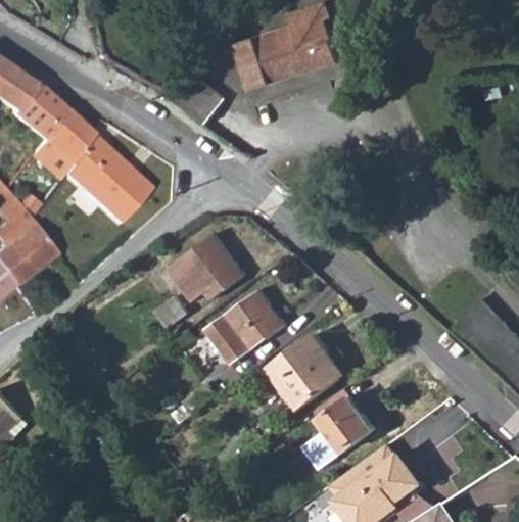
[(322,2),(282,13),(284,19),(317,8),(320,21),(327,19),(322,2)]
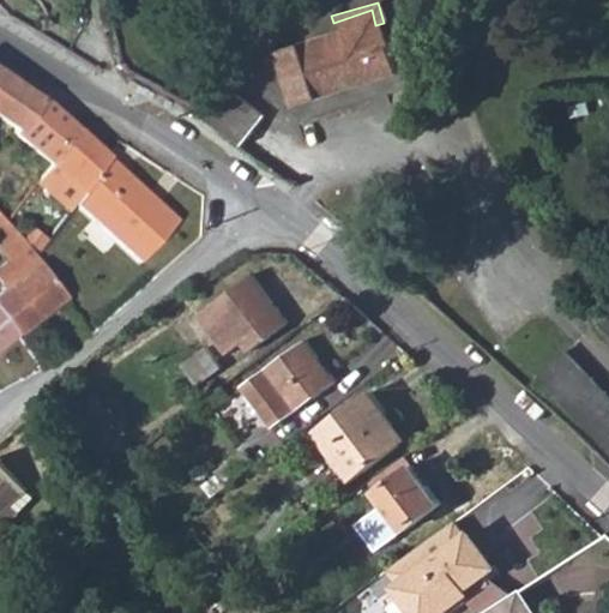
[(372,10),(333,23),(336,30),(267,50),(284,106),(391,74),(375,25),(372,10)]
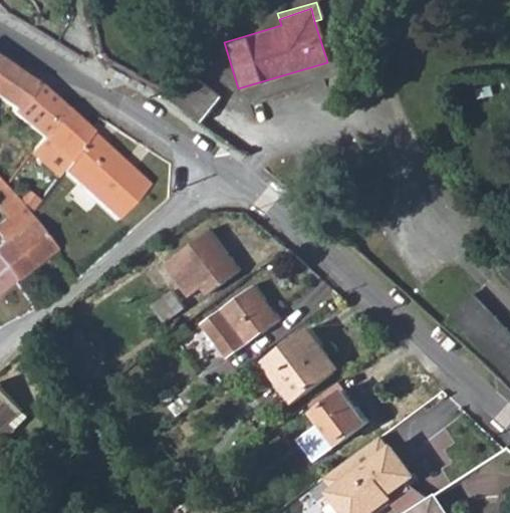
[(0,104),(7,109),(32,83),(0,61),(0,104)]
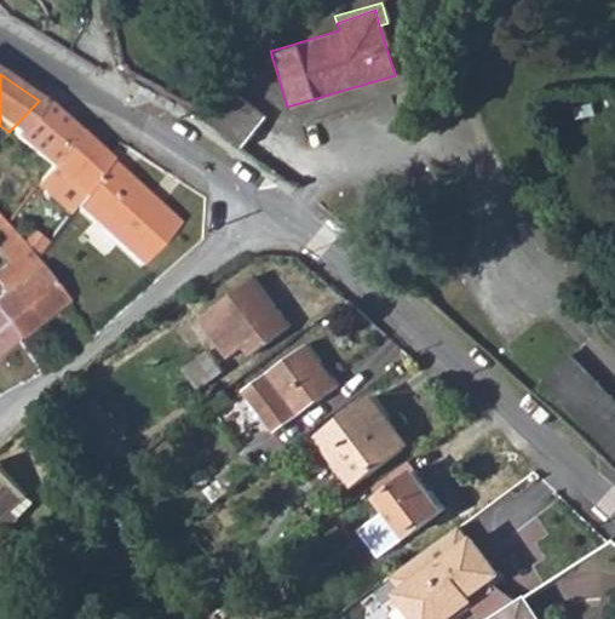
[(203,110),(197,118),(240,150),(264,120),(223,89),(203,110)]
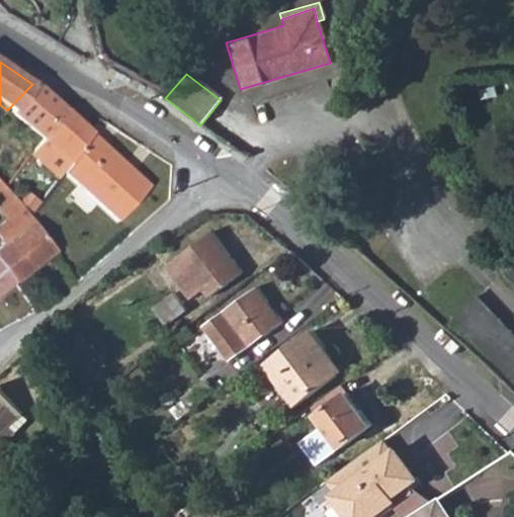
[(63,108),(32,84),(7,110),(5,112),(40,141),(63,108)]
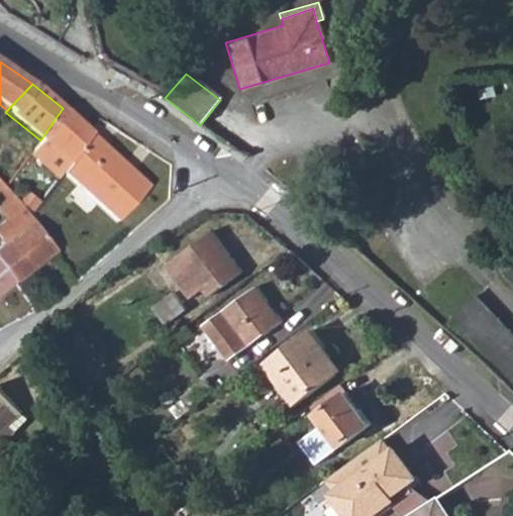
[(27,155),(55,177),(61,170),(84,137),(82,135),(87,128),(63,108),(40,140),(27,155)]
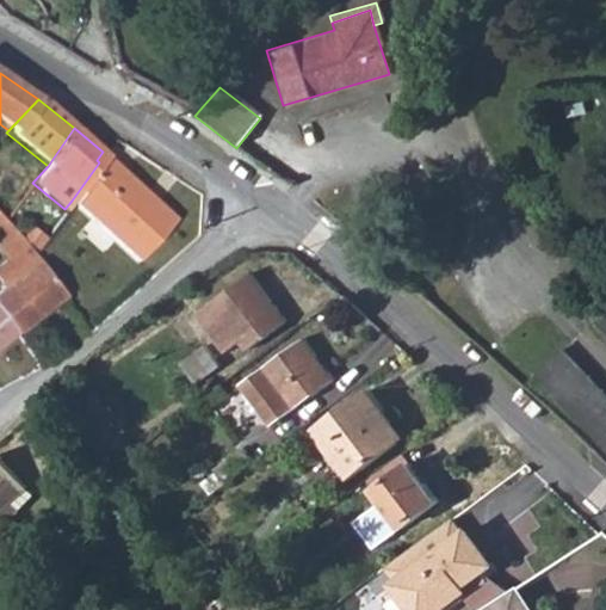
[(179,213),(103,152),(97,160),(99,162),(72,201),(142,257),(179,213)]
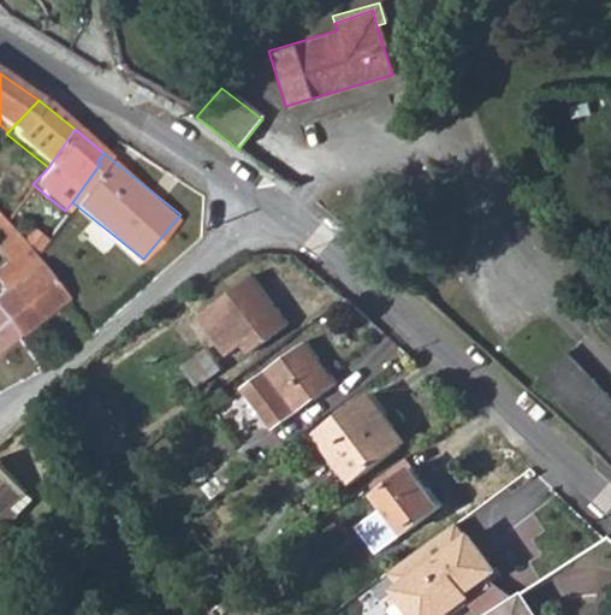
[(0,321),(10,335),(58,296),(31,265),(34,262),(13,238),(0,224),(0,287),(0,321)]
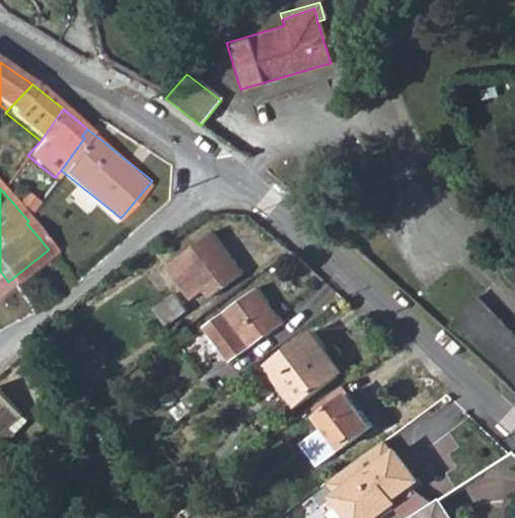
[(211,230),(168,265),(184,283),(195,277),(209,296),(242,271),(211,230)]
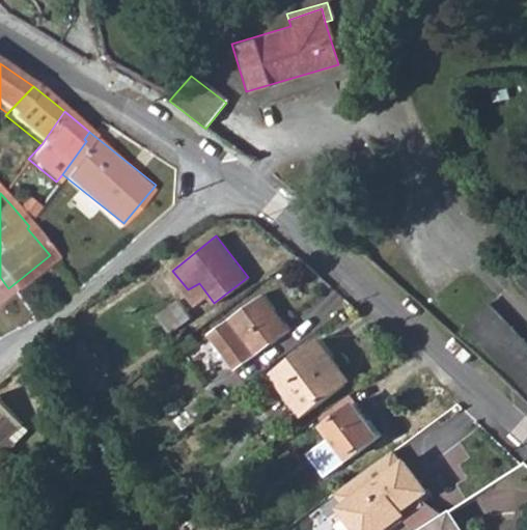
[(526,265),(521,271),(515,277),(512,279),(524,290),(526,286),(526,265)]
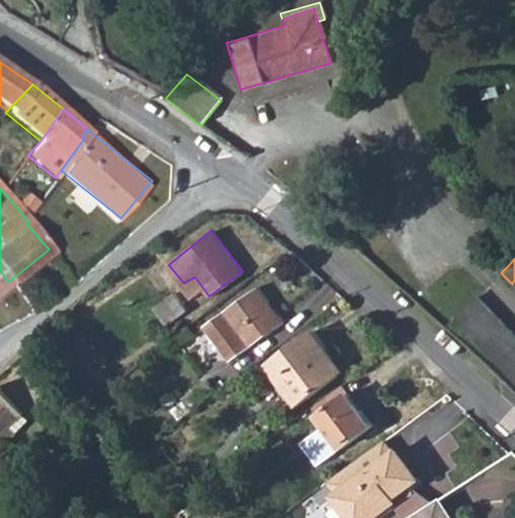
[(504,260),(497,265),(503,271),(509,265),(504,260)]
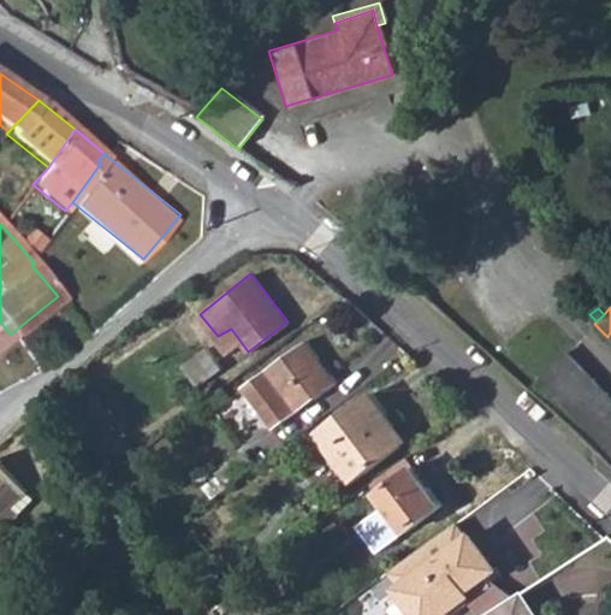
[(0,342),(10,335),(0,321),(0,342)]
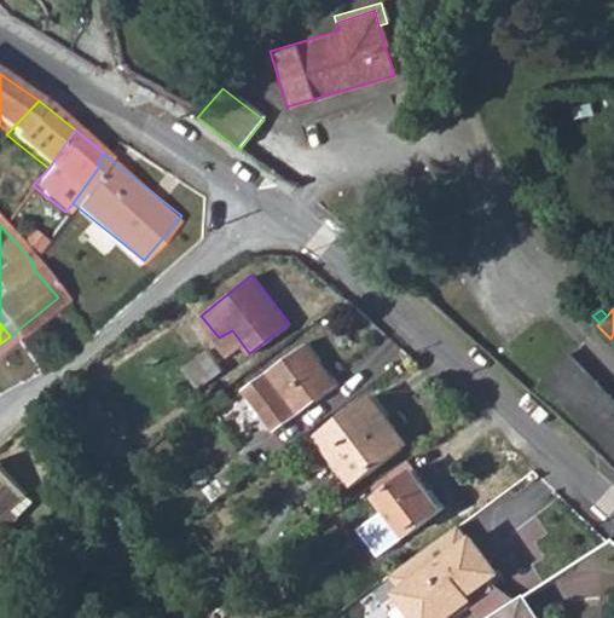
[(305,344),(241,391),(271,433),(335,386),(305,344)]
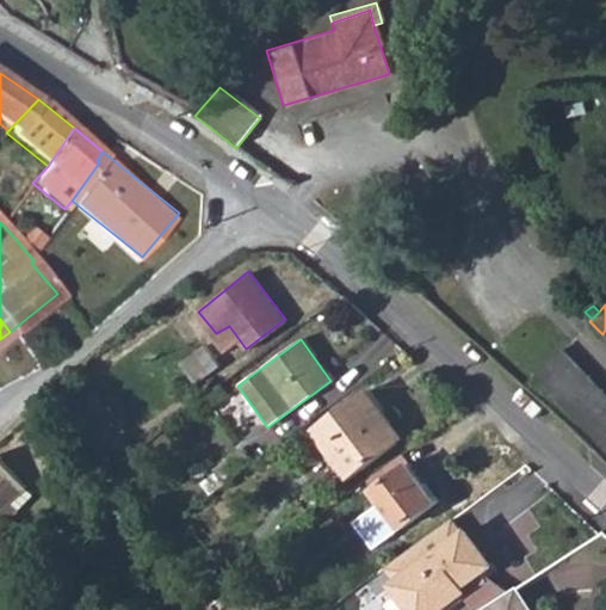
[(206,345),(181,364),(196,383),(221,365),(217,362),(210,351),(206,345)]
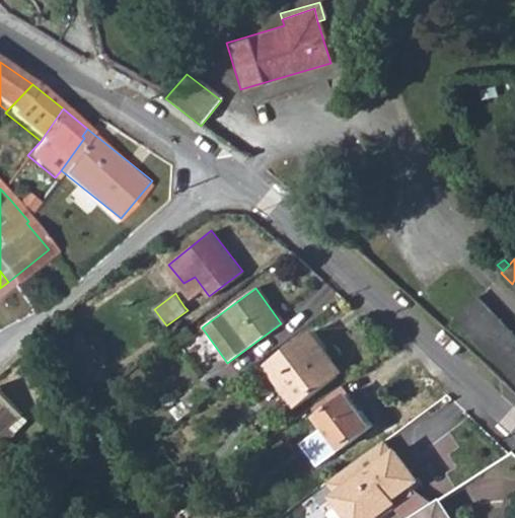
[(462,328),(486,307),(475,296),(452,316),(462,328)]
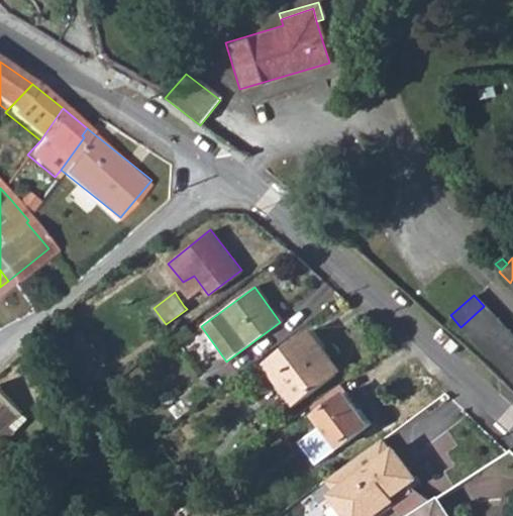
[(473,340),(496,318),(484,306),(460,327),(473,340)]
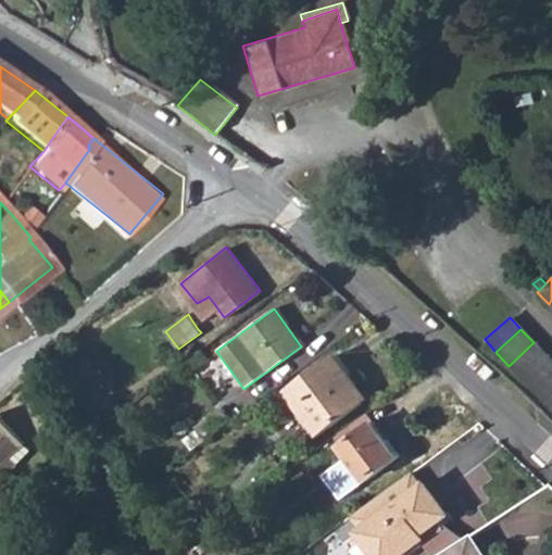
[(534,342),(509,366),(521,379),(544,355),(534,342)]
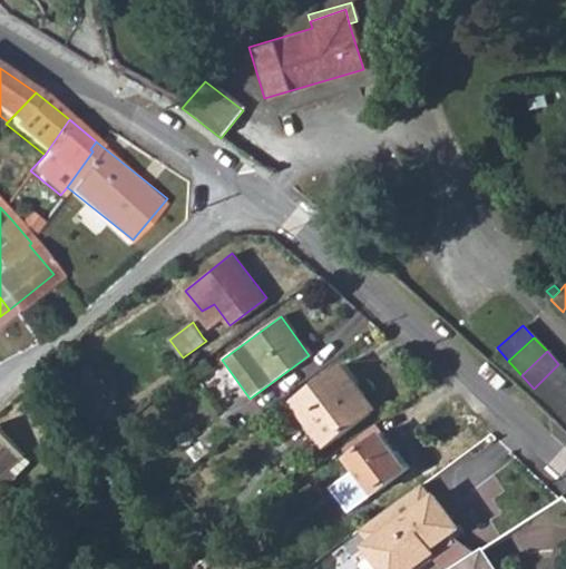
[(565,371),(558,364),(534,389),(546,402),(565,381),(565,371)]
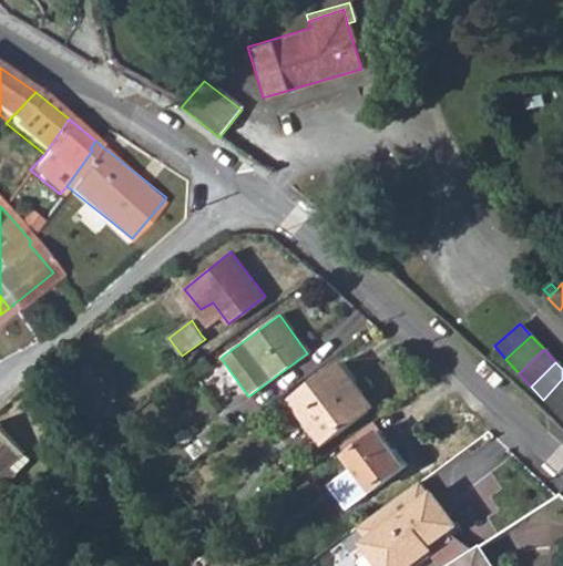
[(340,364),(289,401),(320,445),(366,413),(355,397),(361,392),(340,364)]
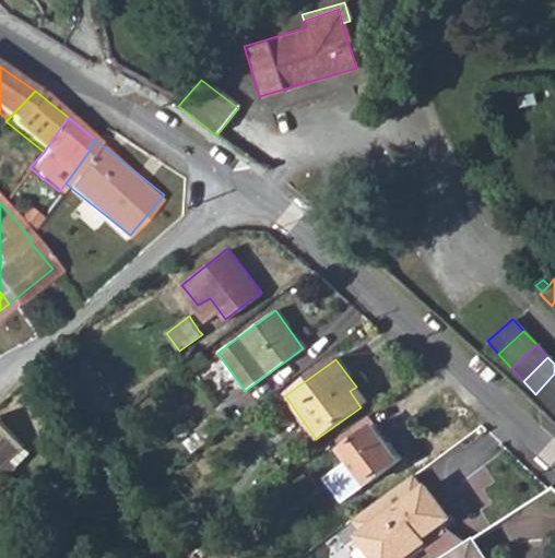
[(554,374),(535,394),(546,406),(554,398),(554,374)]
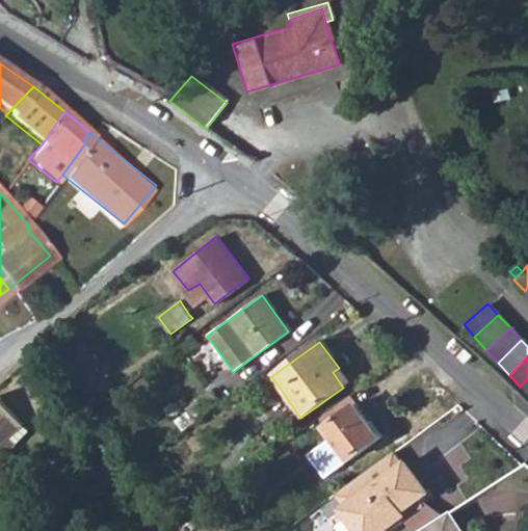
[(349,383),(339,368),(333,372),(343,388),(349,383)]
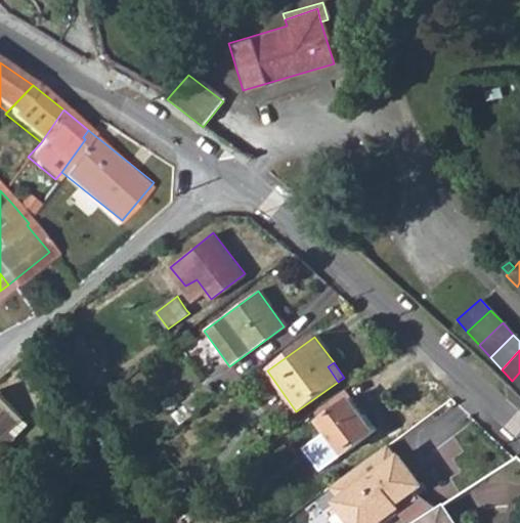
[(0,437),(22,418),(20,418),(0,394),(0,437)]
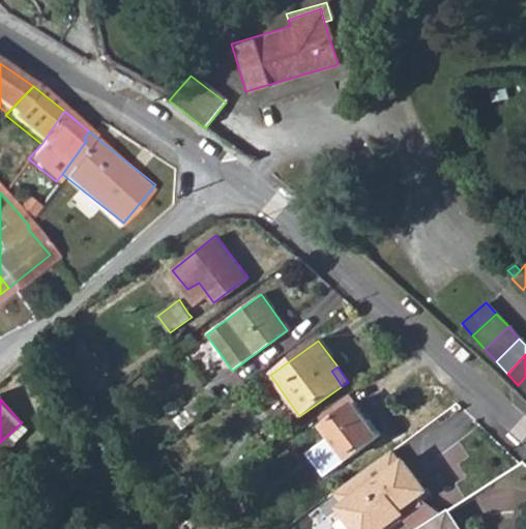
[(353,404),(323,425),(346,459),(377,436),(353,404)]
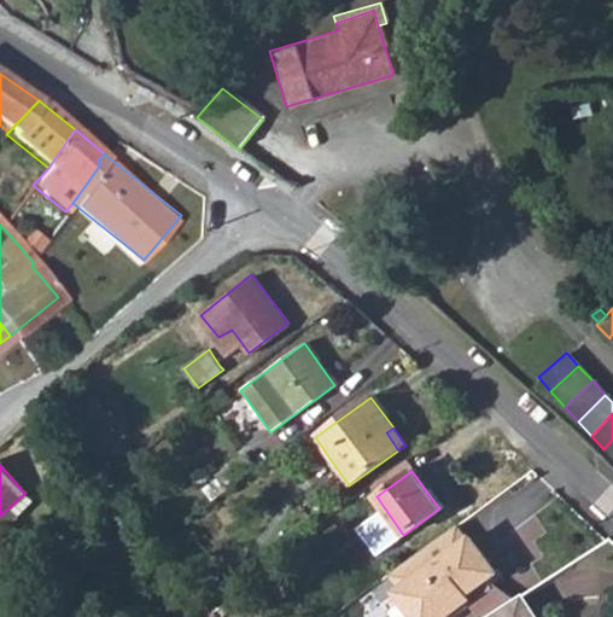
[(387,578),(400,594),(397,595),(413,616),(416,616),(419,615),(420,616),(450,616),(457,616),(471,609),(494,592),(491,589),(478,572),(467,580),(461,572),(472,565),(477,560),(454,529),(406,565),(392,575),(387,578)]
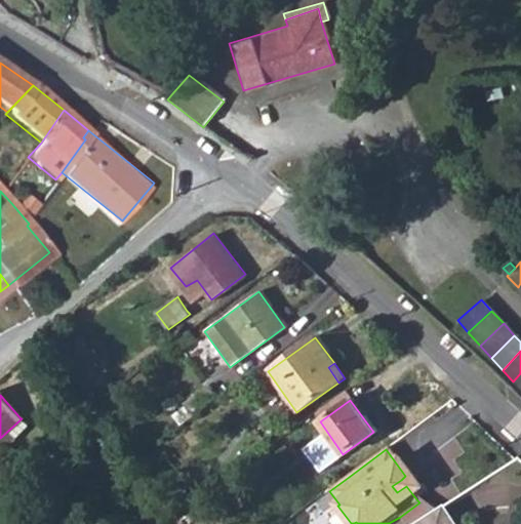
[(406,486),(401,480),(392,486),(397,492),(406,486)]
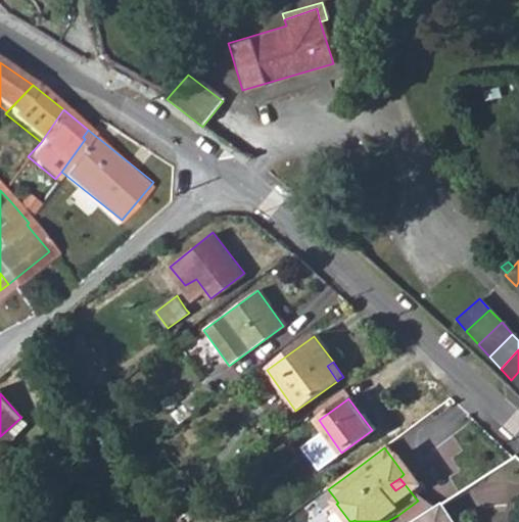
[(398,515),(404,521),(412,521),(435,507),(418,497),(416,499),(418,501),(398,515)]
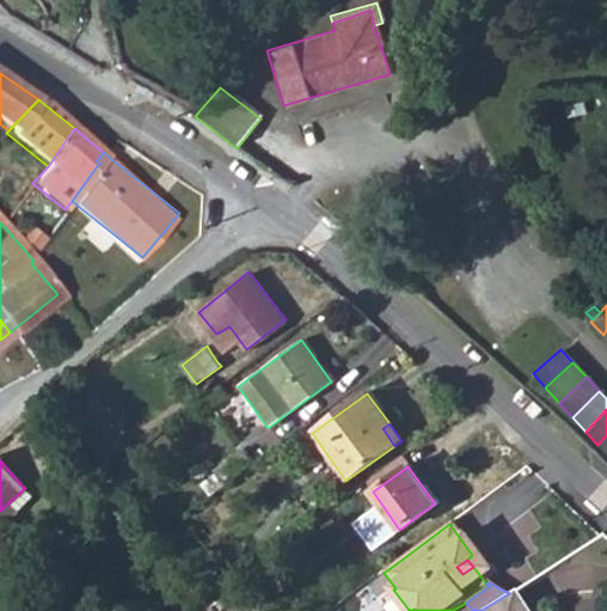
[(416,610),(415,609),(412,610),(409,610),(393,590),(388,594),(399,610),(416,610)]
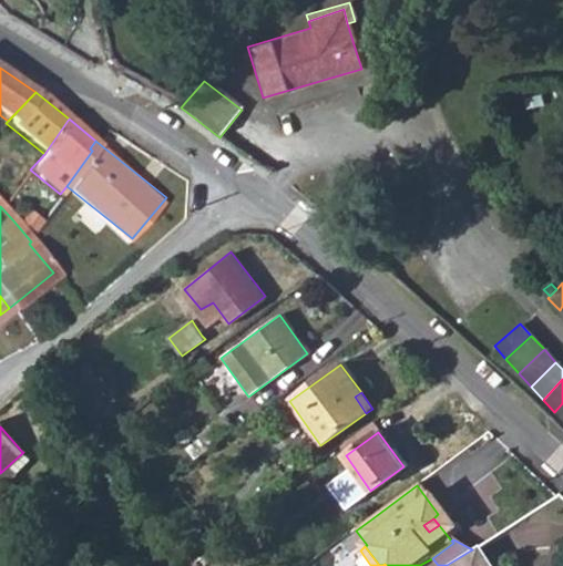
[(481,565),(472,549),(447,565),(481,565)]
